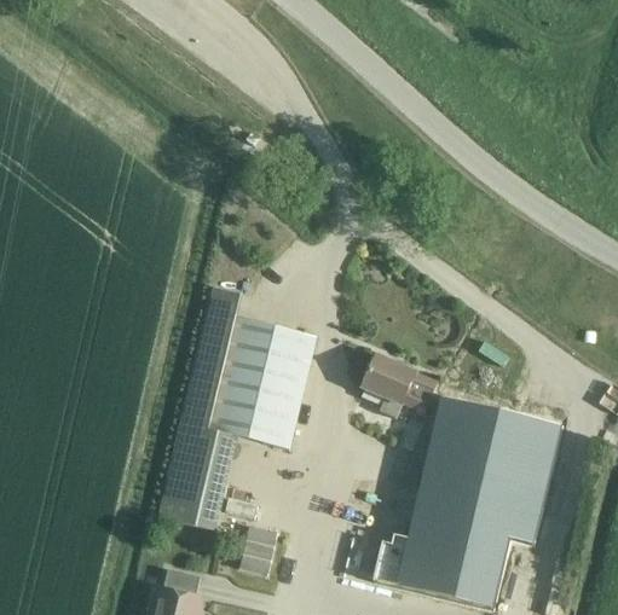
[(213,286),(159,516),(217,531),(220,514),(238,436),(289,448),(316,336),(235,317),(241,293),(213,286)]
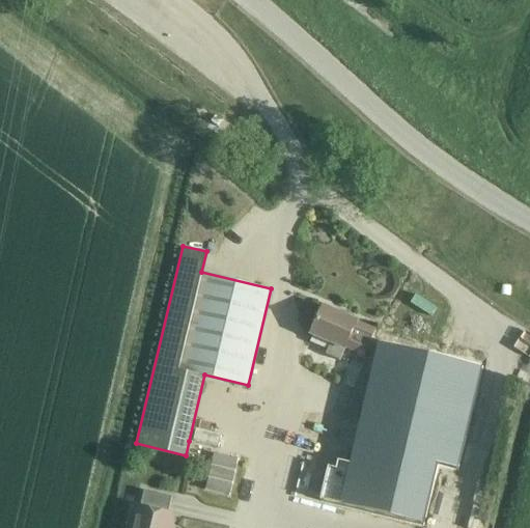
[(324,304),(311,334),(330,341),(325,353),(339,359),(344,348),(345,349),(346,345),(363,353),(374,327),(324,304)]
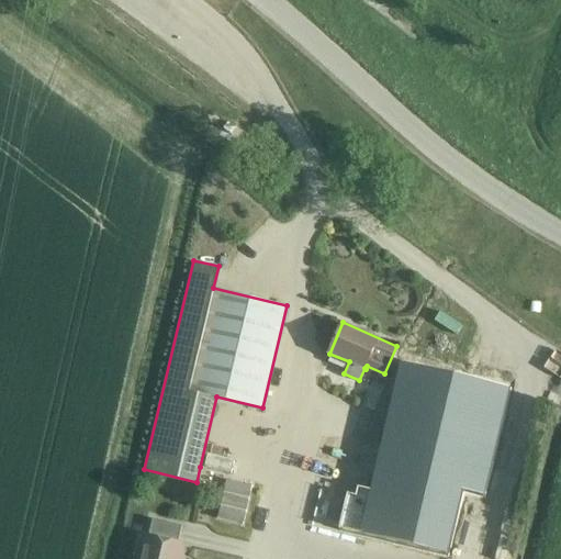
[(400,364),(354,523),(438,544),(453,488),(475,493),(505,394),(400,364)]
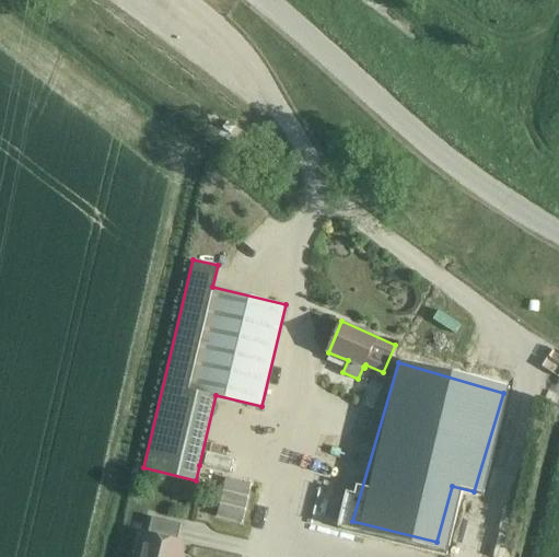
[(224,474),(216,514),(241,520),(249,479),(224,474)]
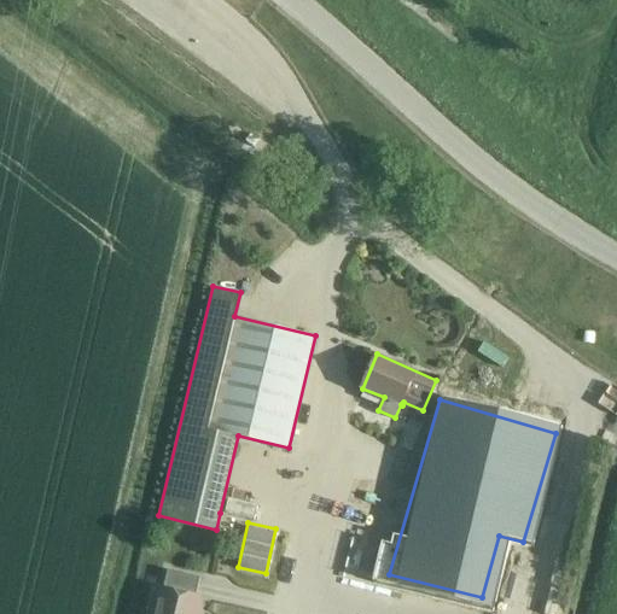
[(168,524),(167,533),(182,537),(184,527),(168,524)]
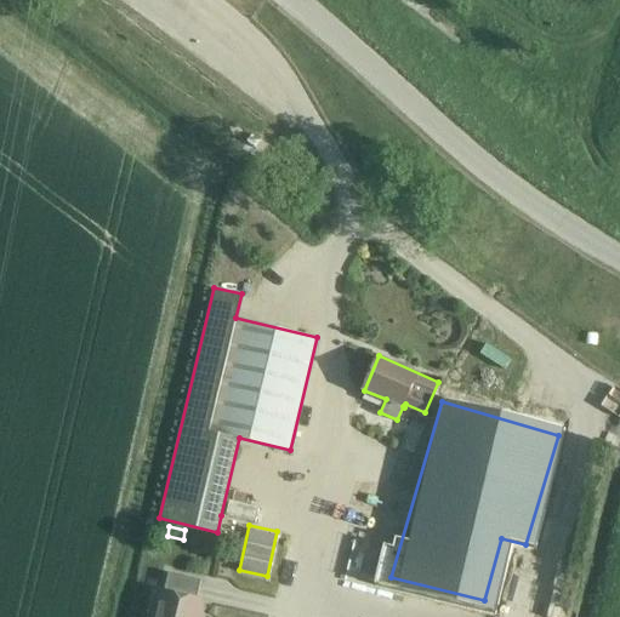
[(168,570),(157,616),(195,616),(200,598),(195,596),(199,578),(168,570)]
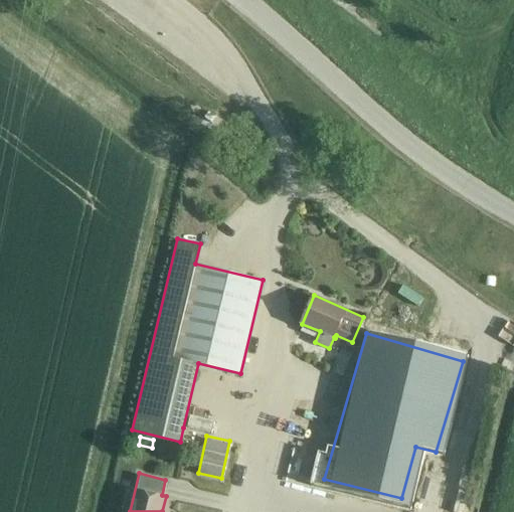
All buildings are outlined.
